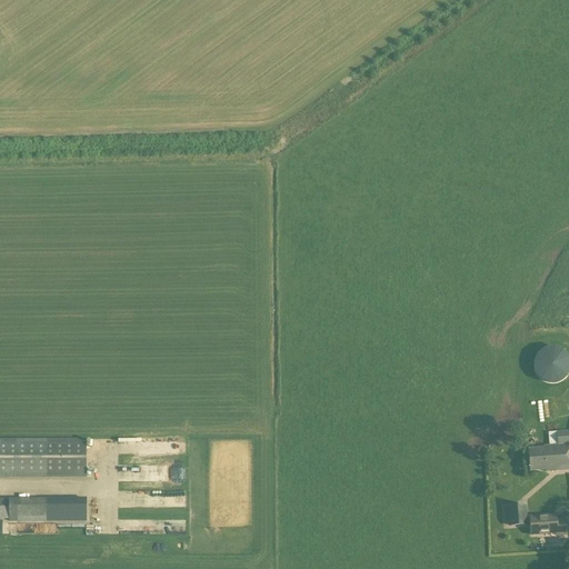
[(533,379),(568,380),(568,360),(568,349),(535,348),(533,379)]
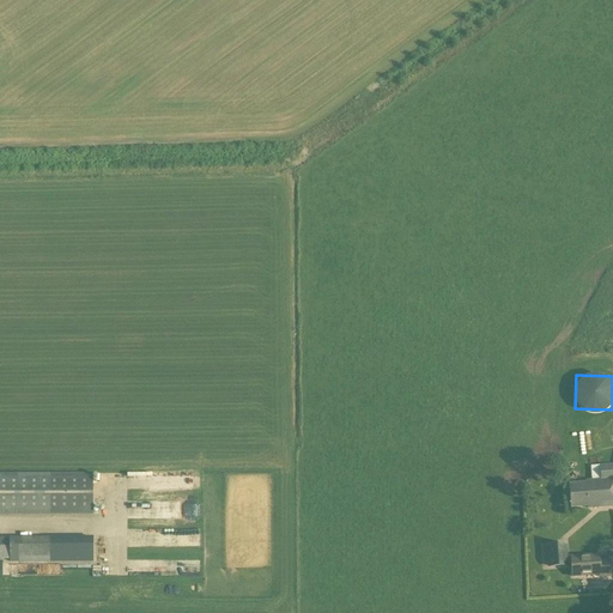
[(600,477),(600,480),(586,481),(586,483),(569,484),(570,508),(587,507),(587,508),(612,507),(611,480),(612,480),(612,463),(600,465),(600,477)]
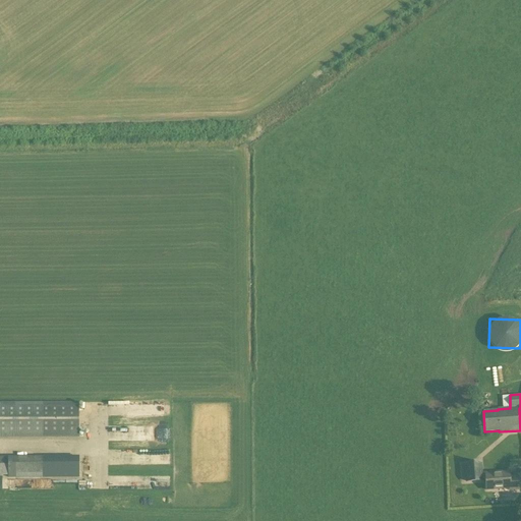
[(78,402),(0,402),(0,436),(78,436),(78,402)]
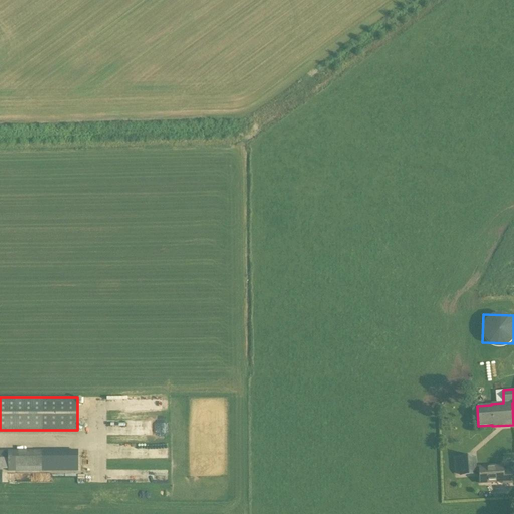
[(0,469),(8,469),(8,471),(52,471),(52,451),(0,451),(0,469)]
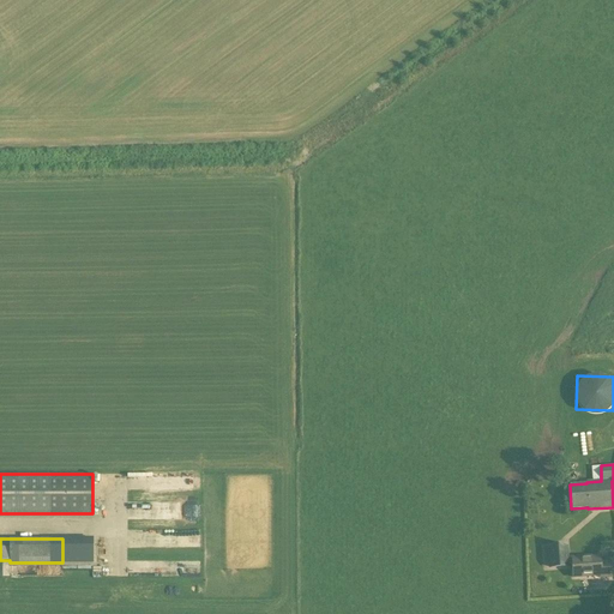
[(567,565),(572,564),(573,577),(600,576),(600,579),(612,578),(611,560),(599,560),(599,557),(572,558),(572,559),(567,560),(566,546),(549,547),(551,567),(567,566),(567,565)]
